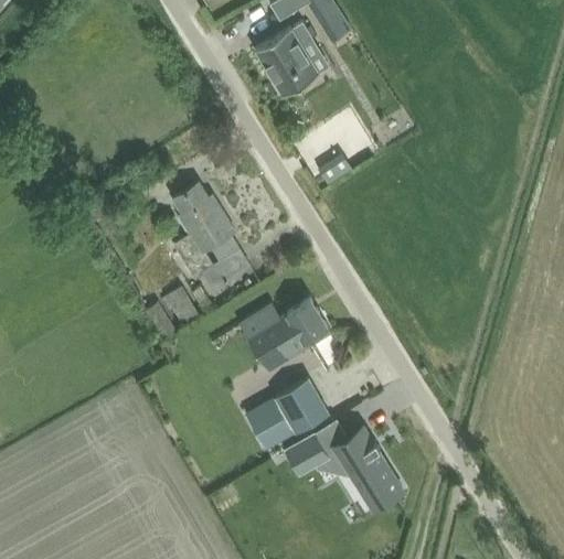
[(277,0),(269,6),(279,21),(314,0),(277,0)]
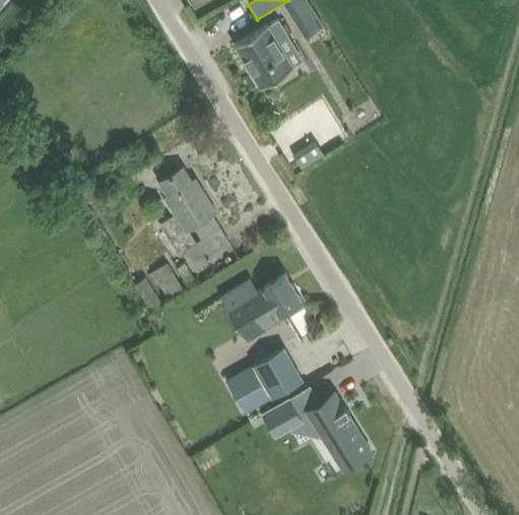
[(293,69),(276,44),(287,37),(277,21),(267,27),(266,26),(235,47),(252,75),(249,77),(256,88),(259,86),(260,88),(293,69)]
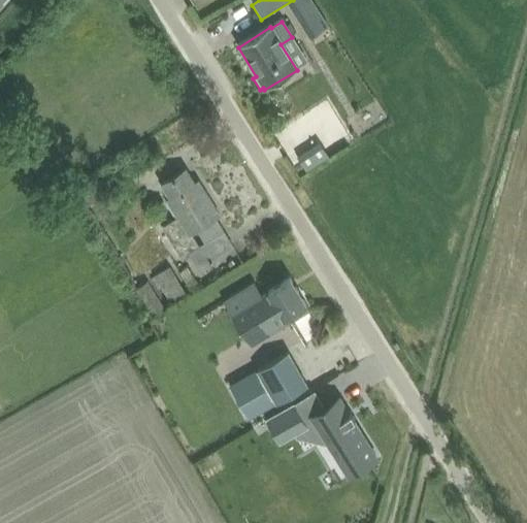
[(219,218),(200,190),(197,192),(185,172),(162,187),(170,201),(167,203),(177,221),(162,230),(183,262),(190,257),(199,272),(233,251),(215,221),(219,218)]
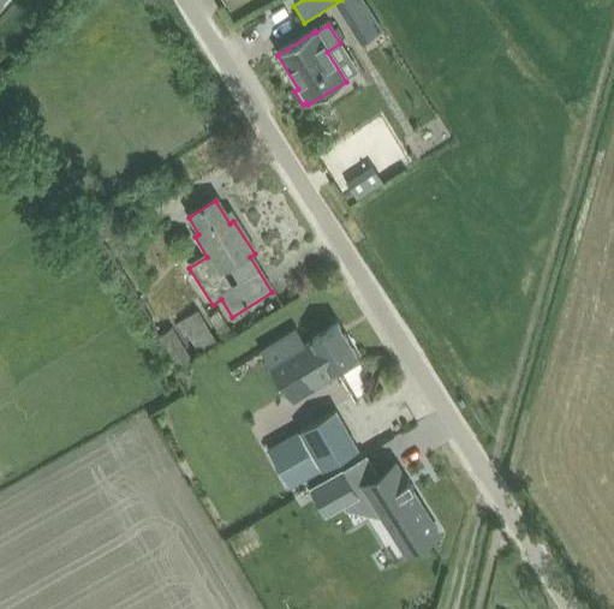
[(212,335),(197,314),(179,327),(192,347),(212,335)]
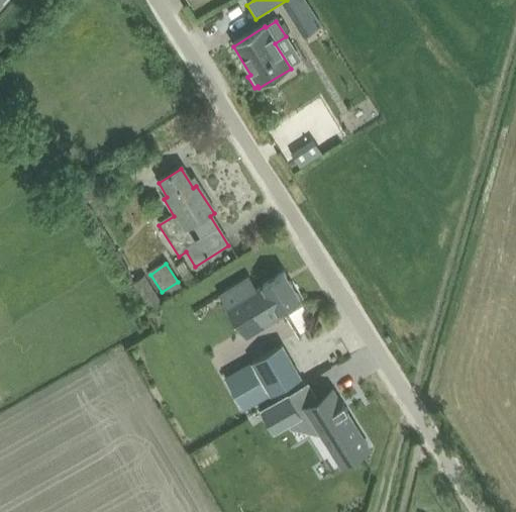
[(219,299),(226,310),(242,334),(277,313),(281,319),(302,306),(283,276),(255,293),(248,282),(219,299)]
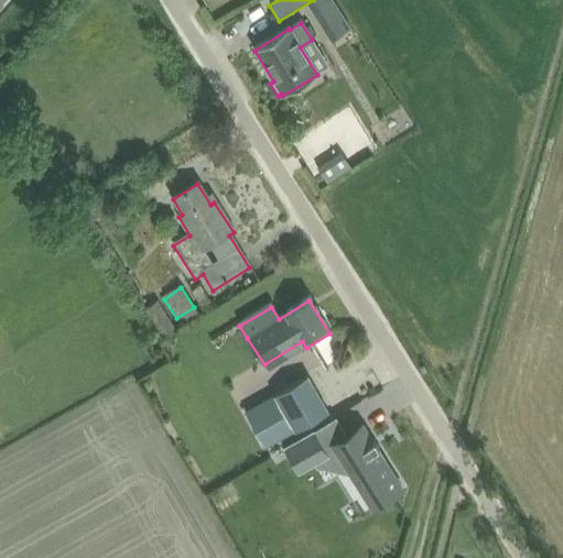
[(176,335),(158,303),(145,309),(140,313),(160,345),(176,335)]
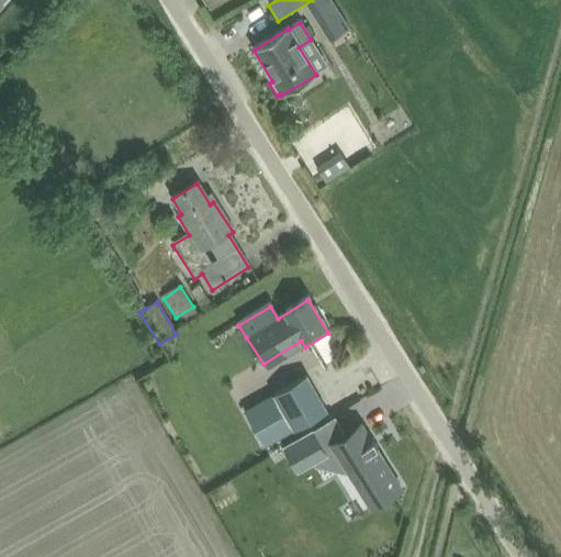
[(273,397),(245,413),(265,447),(293,431),(325,412),(305,378),(273,397)]
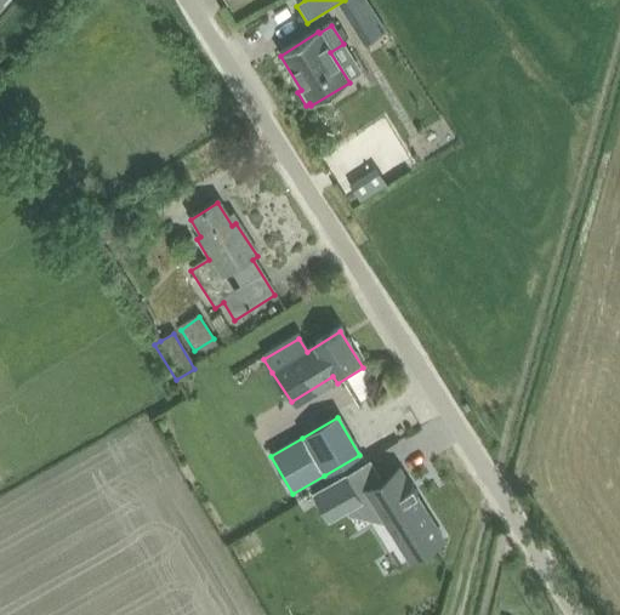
[(399,472),(365,493),(367,495),(408,561),(421,553),(420,553),(425,551),(441,540),(414,496),(416,495),(416,494),(413,495),(410,490),(413,489),(411,488),(409,489),(399,472)]
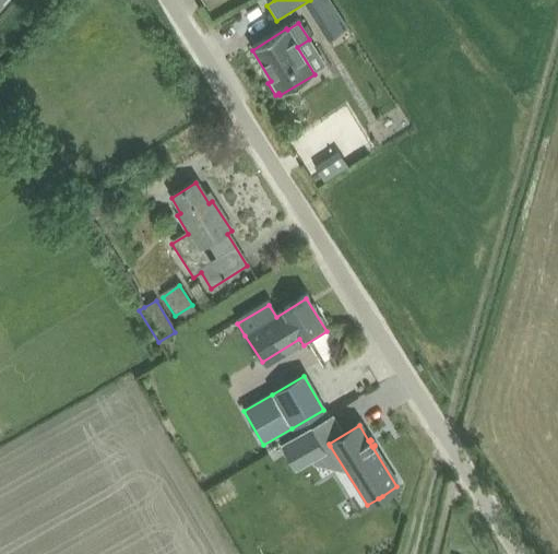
[(310,428),(280,446),(295,473),(325,456),(310,428)]
